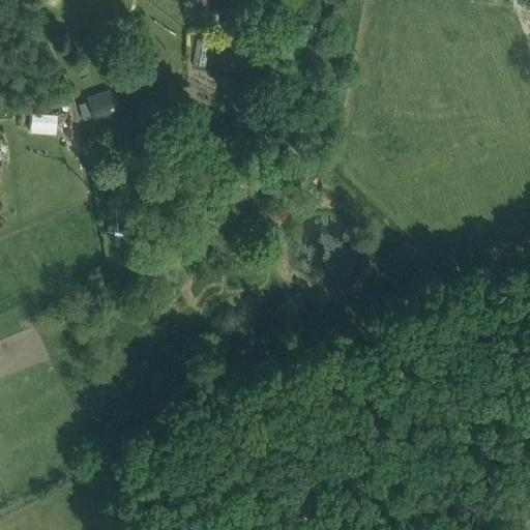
[(240,31),(239,11),(221,12),(222,33),(240,31)]
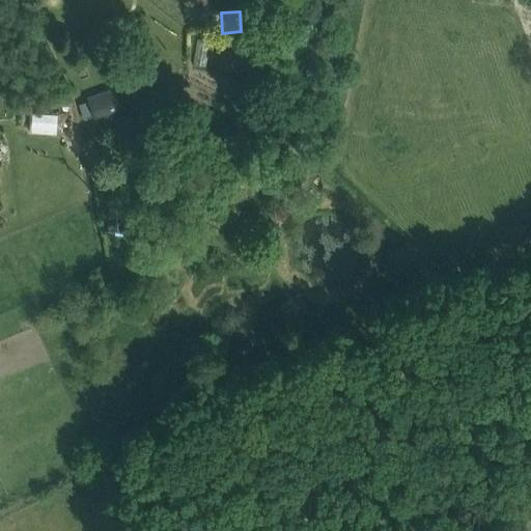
[(192,62),(204,65),(211,43),(198,39),(192,62)]
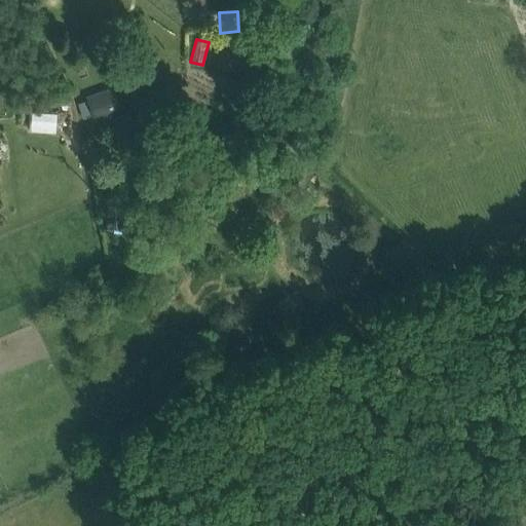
[(132,83),(87,98),(94,117),(138,103),(132,83)]
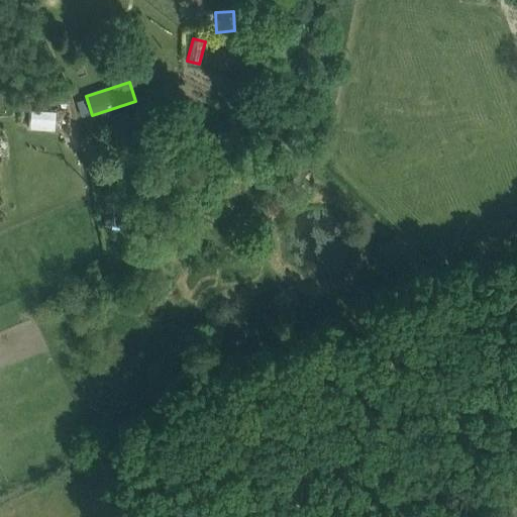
[(56,128),(57,110),(31,109),(31,127),(56,128)]
